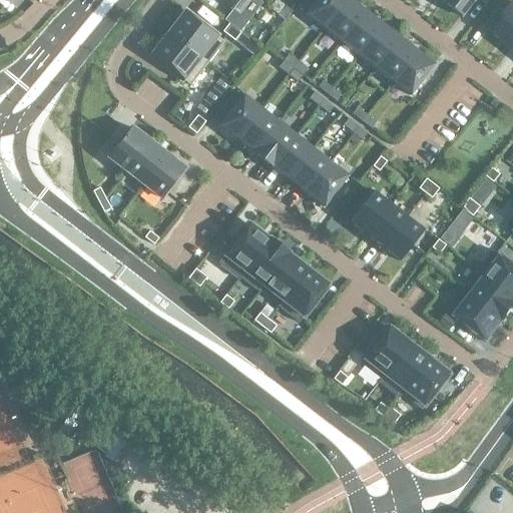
[(218,0),(232,10),(224,20),(228,24),(239,32),(247,22),(238,15),(249,0),(218,0)]
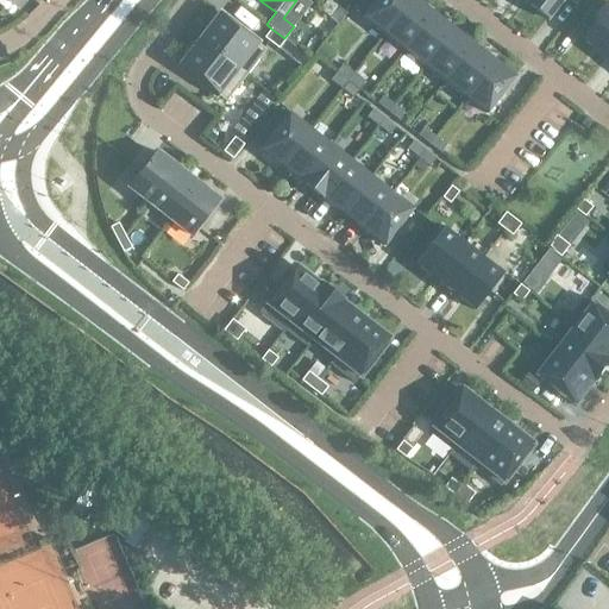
[(375,0),(360,19),(381,35),(407,0),(375,0)]
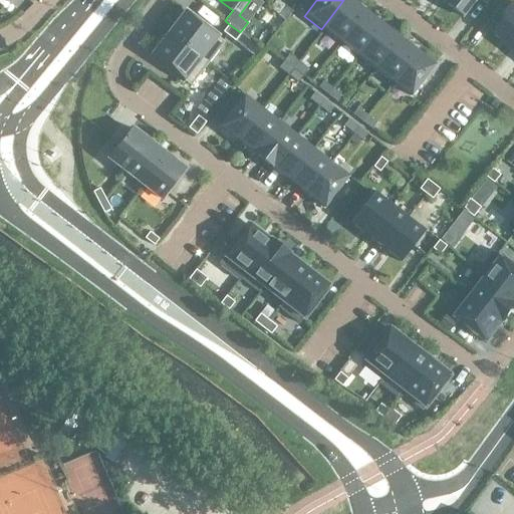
[(351,0),(343,0),(321,29),(339,43),(364,10),(351,0)]
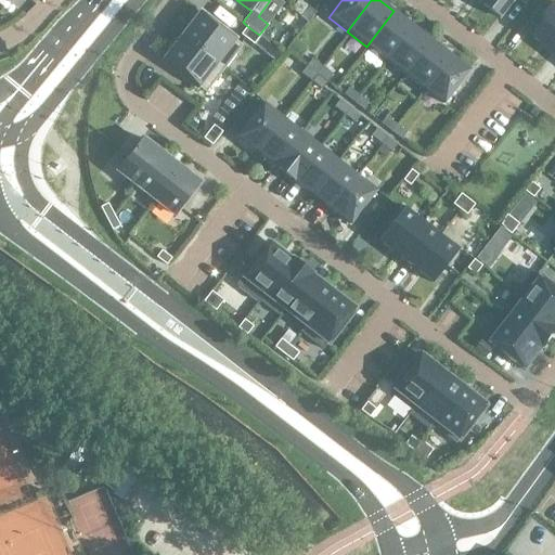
[(481,0),(479,3),(500,20),(514,0),(481,0)]
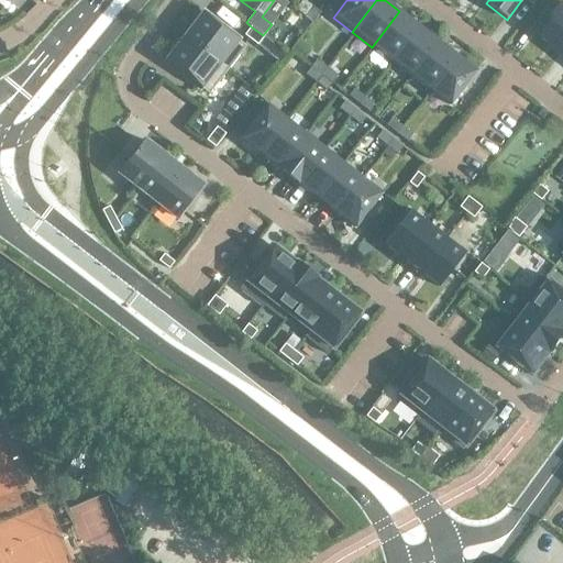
[(562,2),(537,37),(555,52),(562,41),(562,2)]
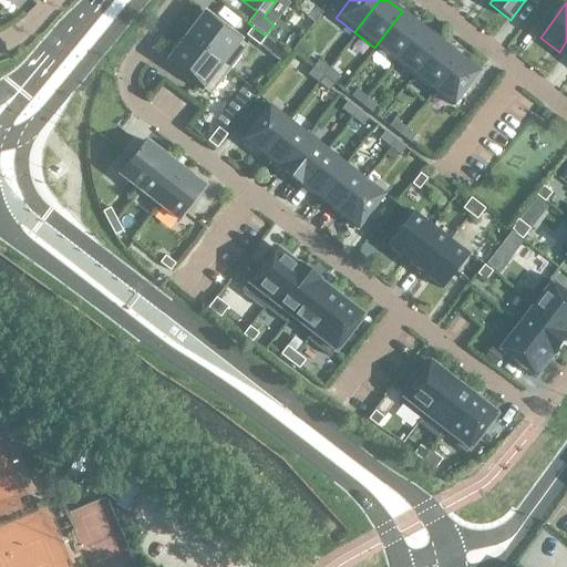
[(307,17),(306,18),(313,23),(321,12),(316,8),(315,7),(307,17)]
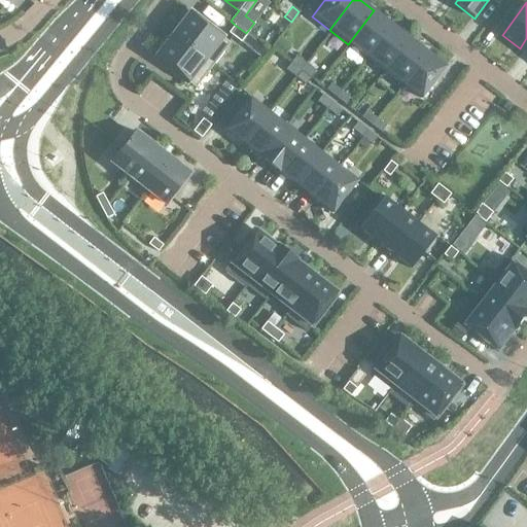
[(190,9),(172,34),(212,66),(230,43),(223,38),(224,36),(190,9)]
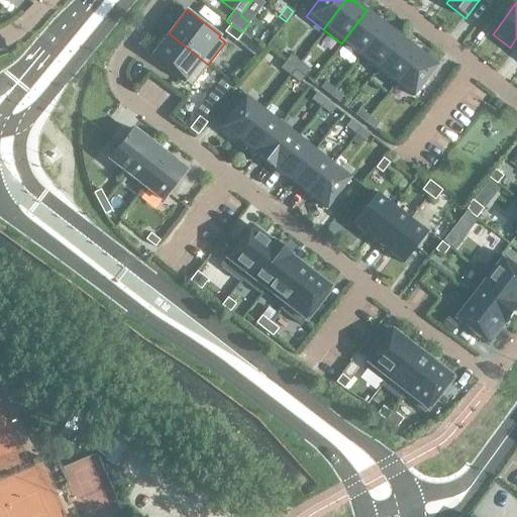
[(367,10),(341,43),(359,57),(385,24),(367,10)]
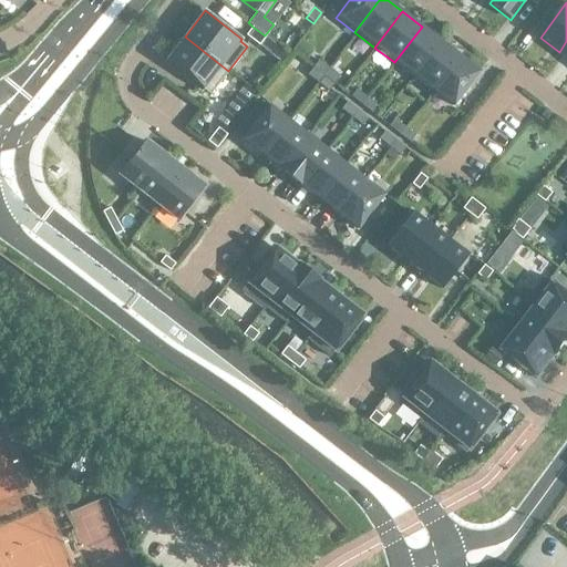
[(305,33),(313,23),(306,18),(298,28),(305,33)]
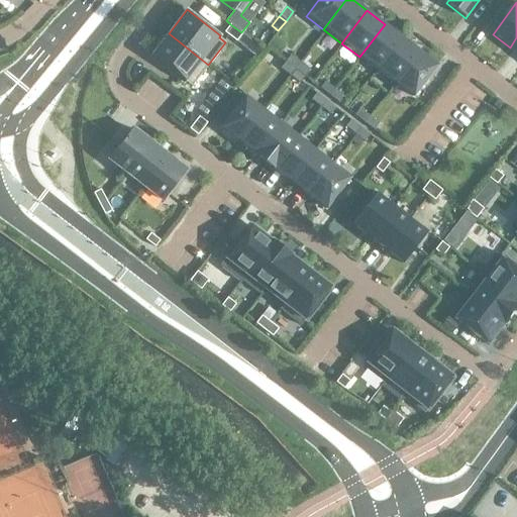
[(230,24),(223,32),(236,41),(242,33),(241,32),(230,24)]
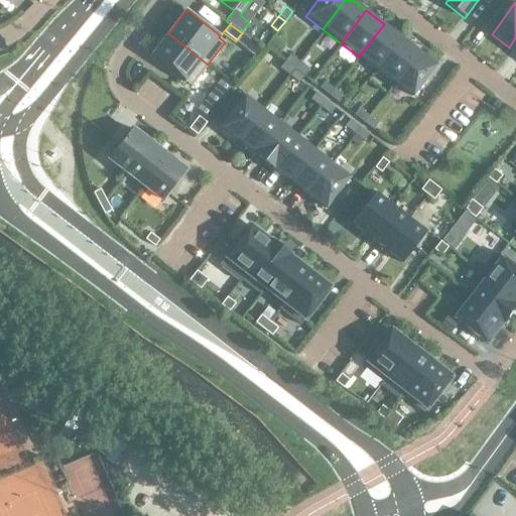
[(384,24),(359,56),(376,70),(401,37),(384,24)]
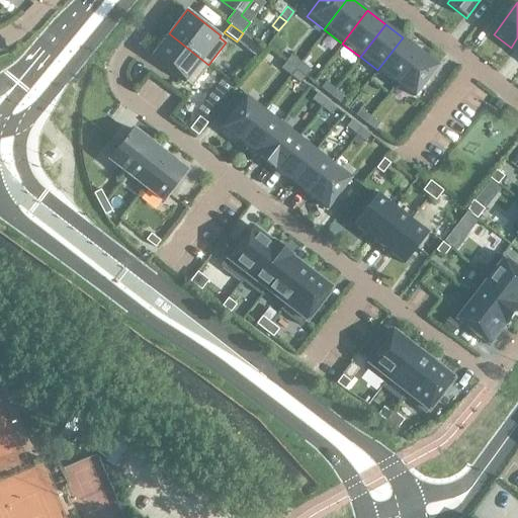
[(169,33),(150,58),(183,83),(185,81),(192,87),(208,65),(169,33)]
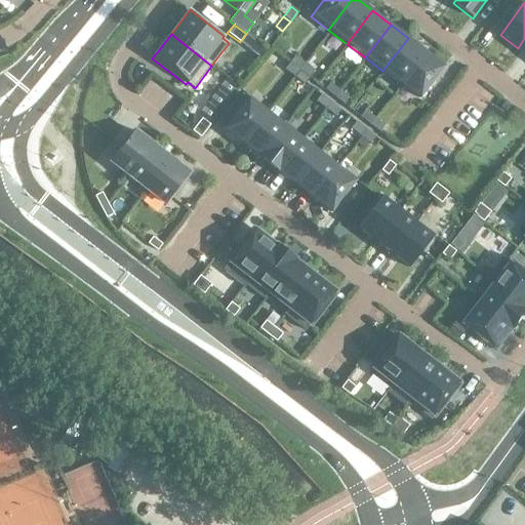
[(246,35),(240,43),(247,48),(253,40),(246,35)]
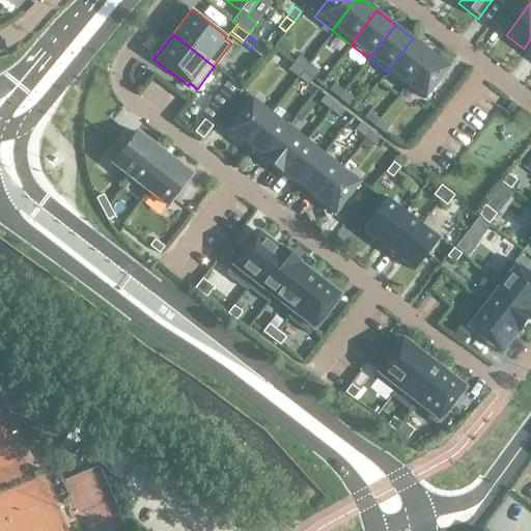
[(413,38),(387,72),(404,86),(430,52),(413,38)]
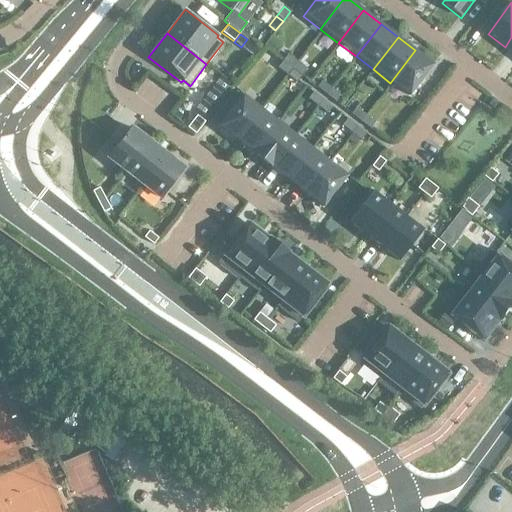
[(272,39),(266,47),(275,54),(282,46),(272,39)]
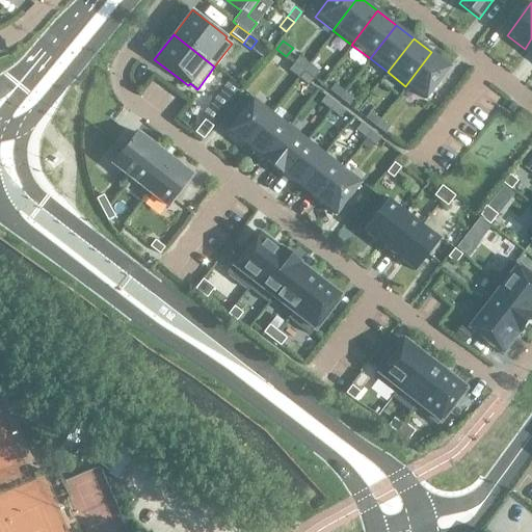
[(431,52),(405,86),(424,101),(451,67),(431,52)]
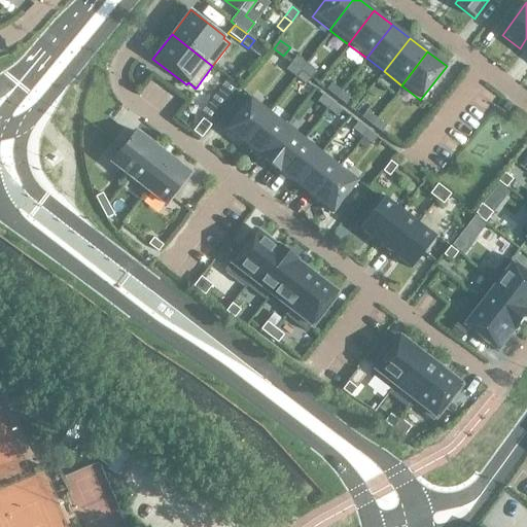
[(295,56),(290,63),(301,70),(306,64),(295,56)]
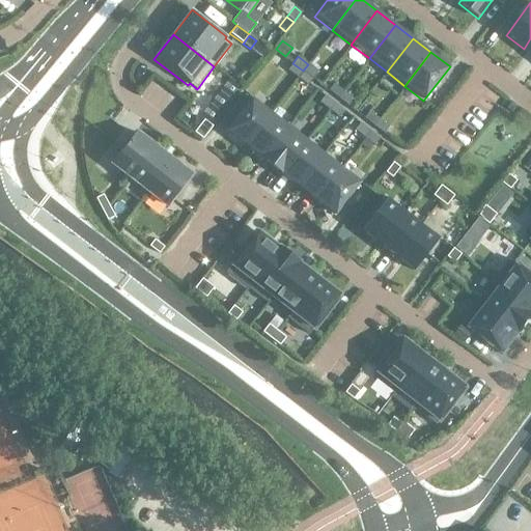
[(292,63),(287,71),(298,78),(303,71),(292,63)]
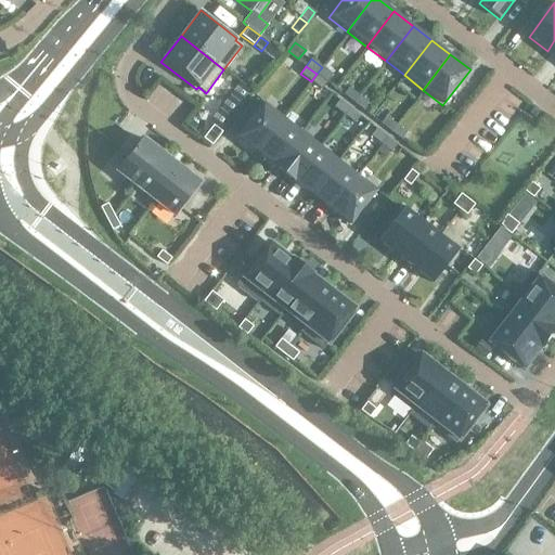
[(322,67),(317,74),(326,82),(333,75),(322,67)]
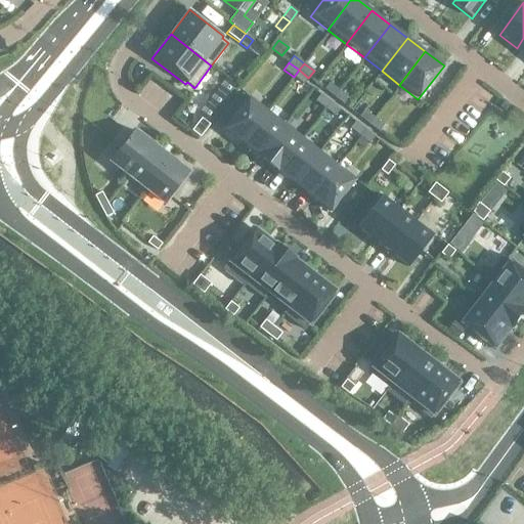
[(299,70),(294,77),(303,85),(305,83),(308,78),(299,70)]
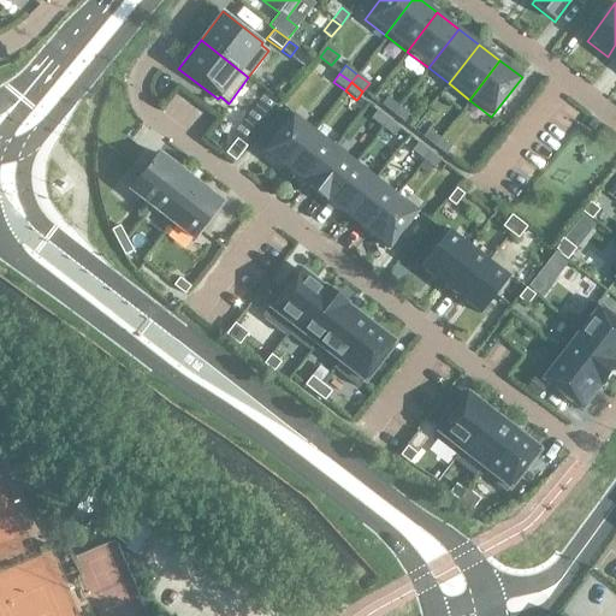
[(386,98),(380,105),(392,114),(398,106),(386,98)]
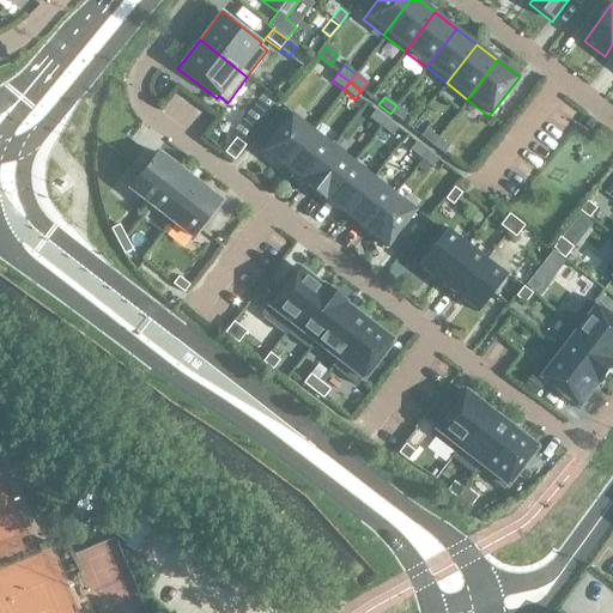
[(396,105),(390,114),(401,122),(408,115),(396,105)]
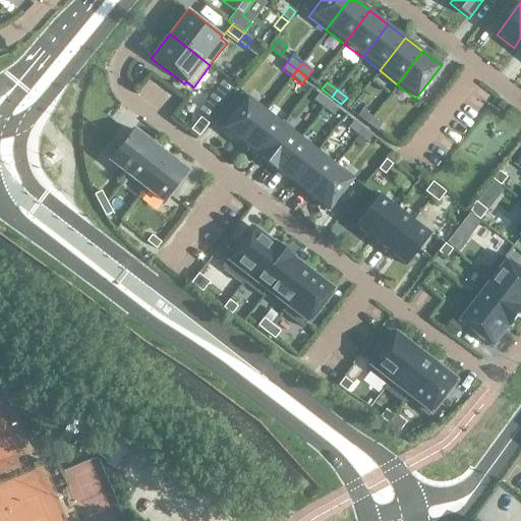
[(317,94),(312,101),(323,108),(328,102),(317,94)]
